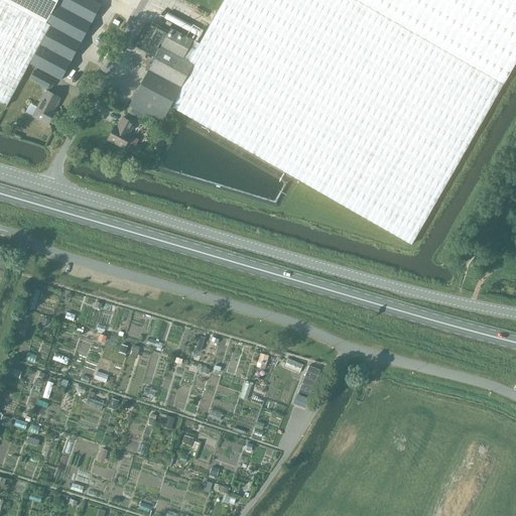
[(0,0),(0,102),(7,106),(30,63),(50,25),(1,0),(0,0)]
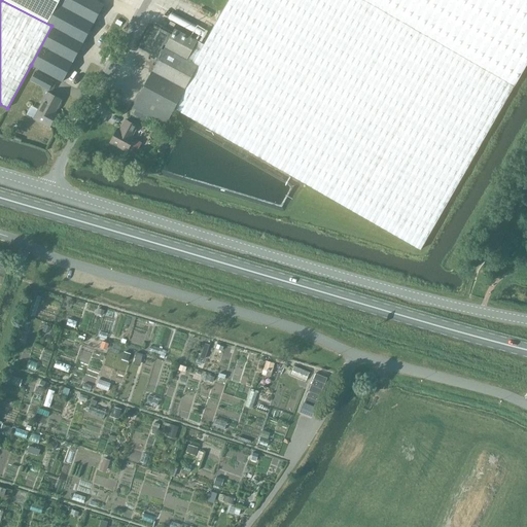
[(1,0),(51,26),(31,65),(63,81),(104,5),(94,0),(1,0)]
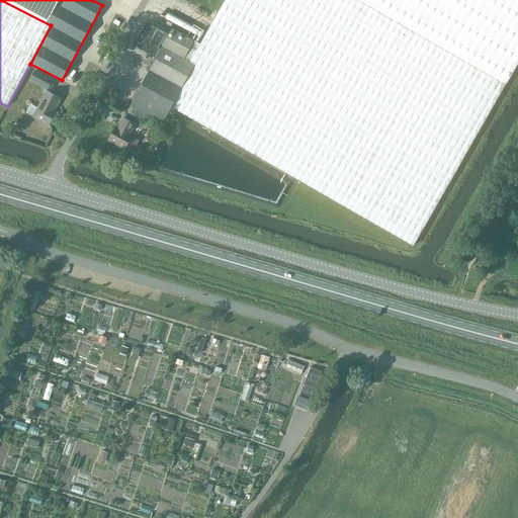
[(353,0),(225,0),(200,44),(196,51),(191,47),(184,59),(194,64),(172,107),(414,246),(506,85),(502,83),(500,86),(353,0)]
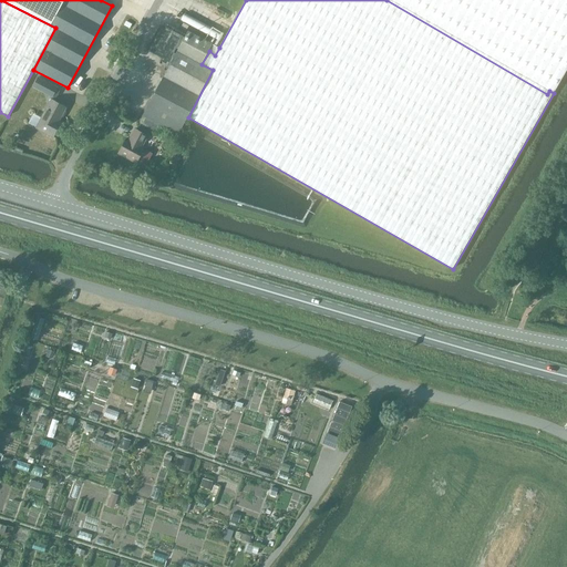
[(566,0),(387,0),(547,94),(549,91),(566,60),(566,0)]
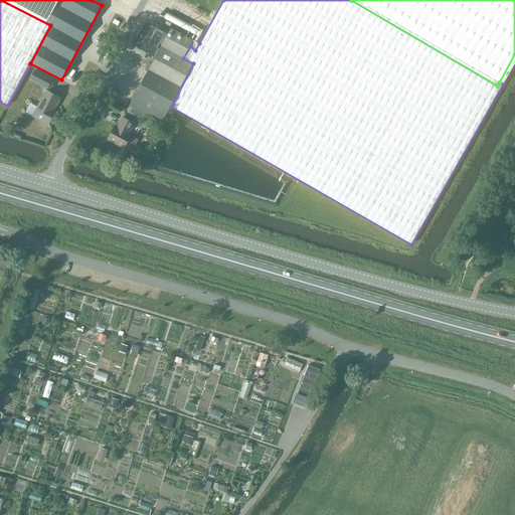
[(173,7),(169,15),(201,30),(204,23),(173,7)]
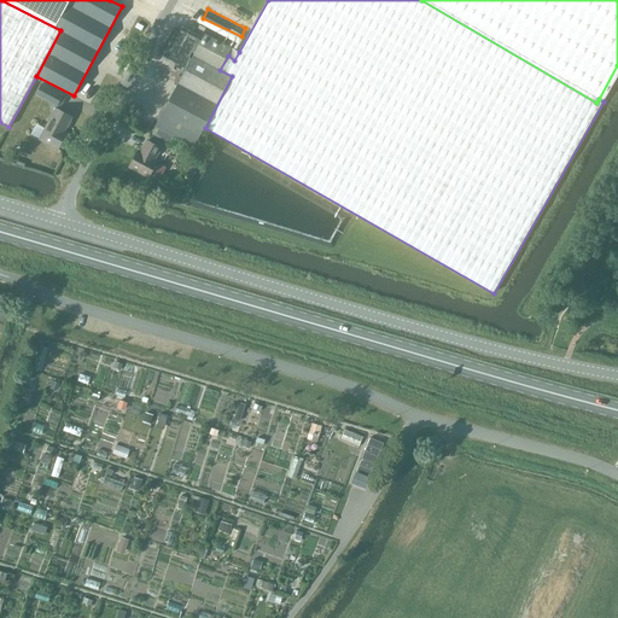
[(205,34),(193,56),(220,70),(228,56),(234,60),(239,52),(205,34)]
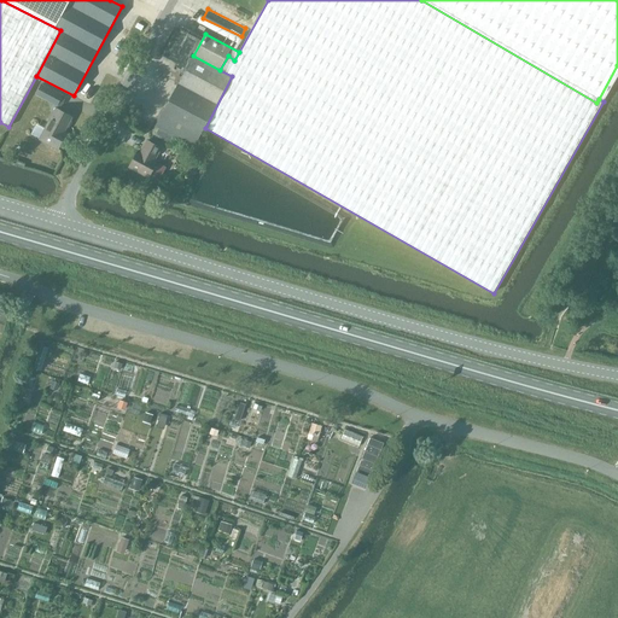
[(232,76),(220,70),(193,56),(156,127),(194,147),(205,128),(232,76)]
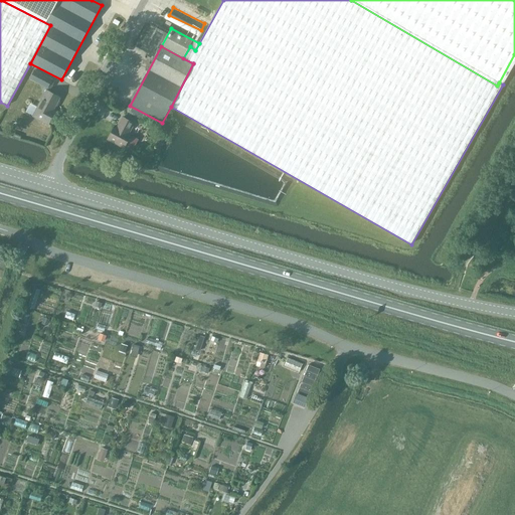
[(48,88),(52,80),(34,70),(30,77),(48,88)]
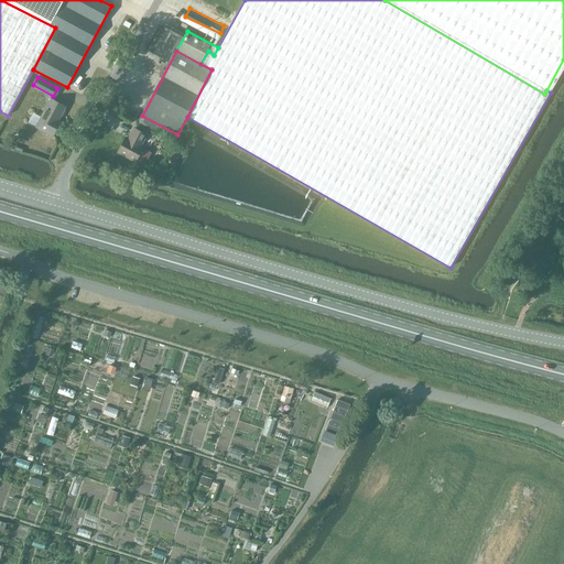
[(57,128),(55,127),(65,108),(51,100),(35,129),(52,138),(57,128)]
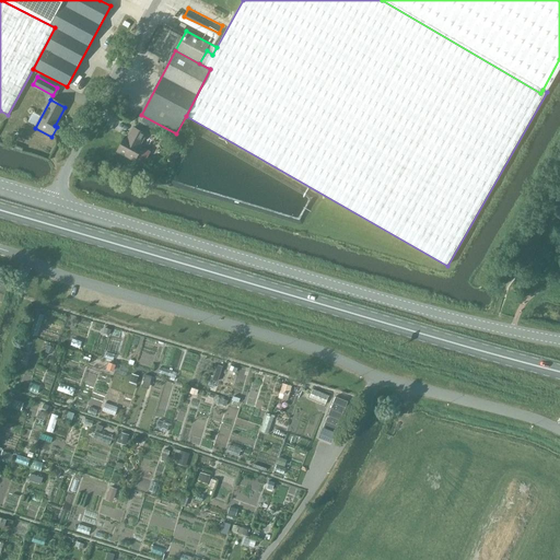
[(125,137),(117,152),(136,161),(144,165),(151,151),(143,147),(143,146),(141,144),(147,135),(133,127),(128,138),(125,137)]
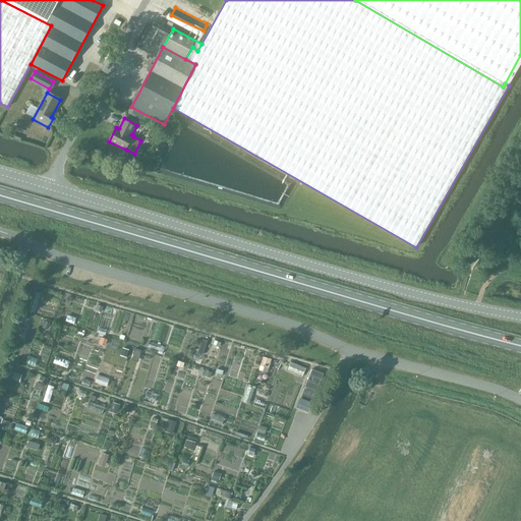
[(33,305),(38,308),(46,287),(40,285),(33,305)]
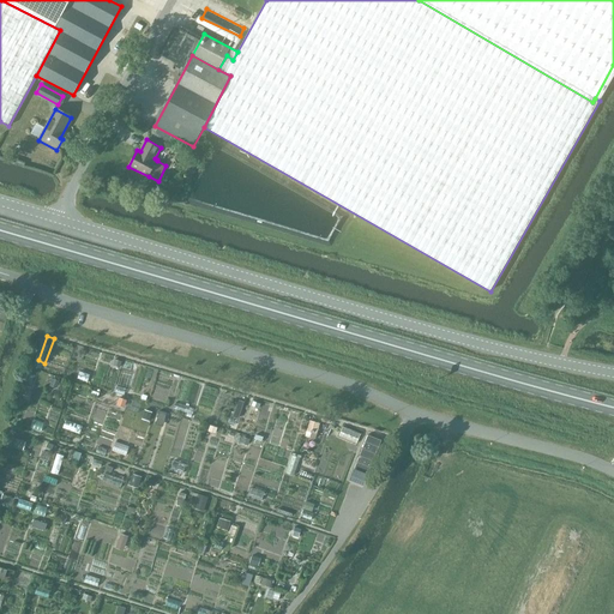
[(82,373),(90,377),(94,367),(85,363),(82,373)]
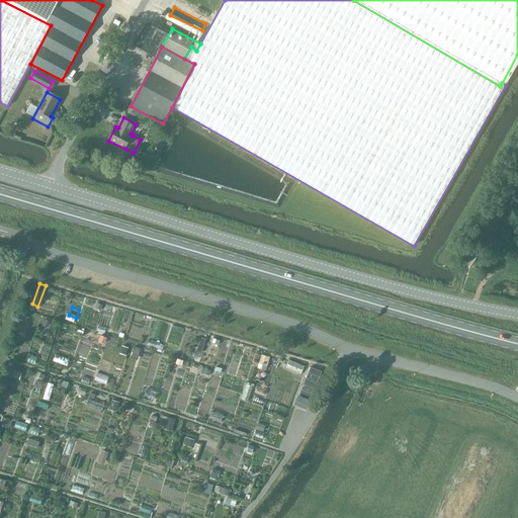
[(102,320),(100,327),(108,330),(110,322),(102,320)]
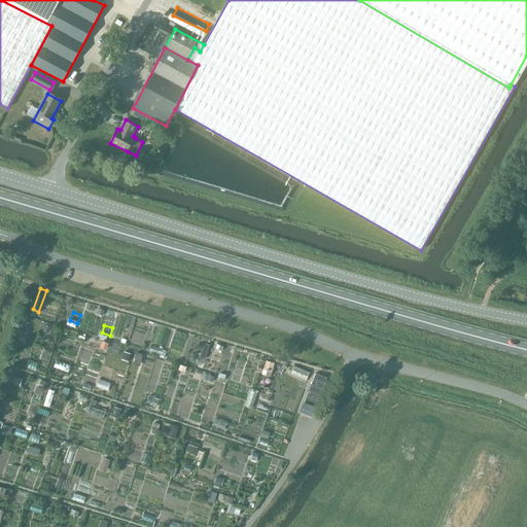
[(66,339),(80,346),(85,337),(71,328),(66,339)]
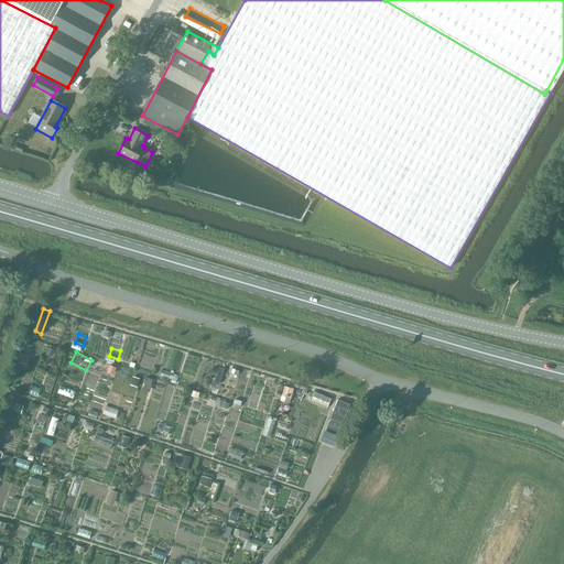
[(220,367),(215,383),(218,384),(224,369),(220,367)]
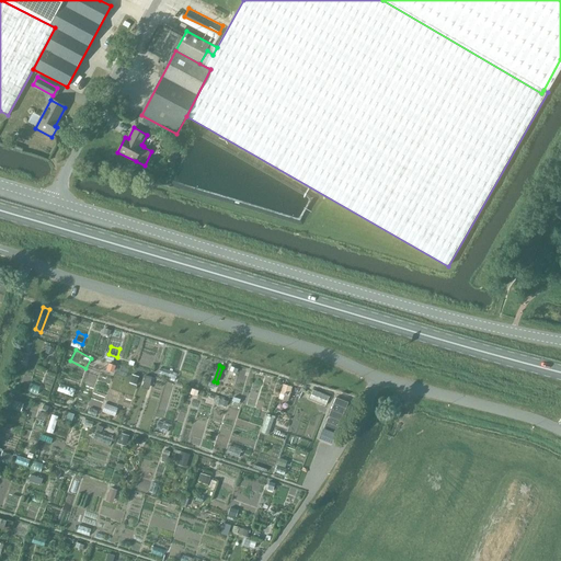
[(271,404),(275,376),(261,374),(256,402),(271,404)]
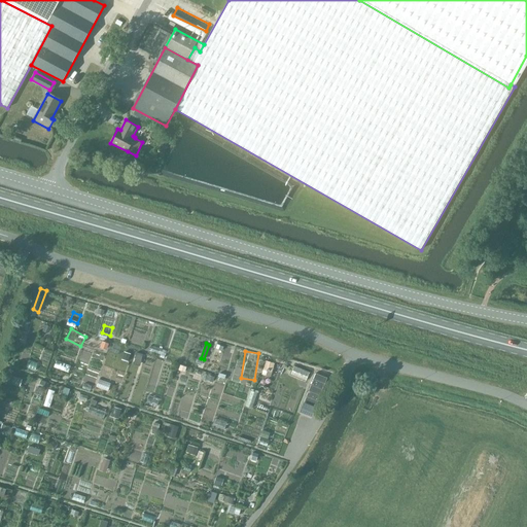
[(294,369),(310,375),(314,366),(299,359),(294,369)]
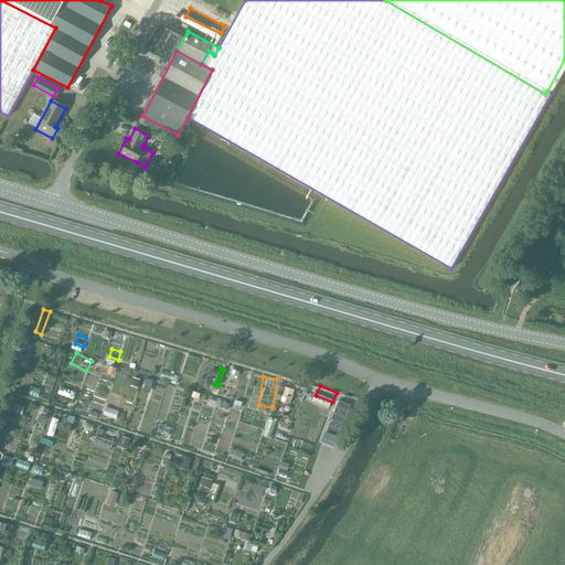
[(286,386),(281,401),(290,404),(295,390),(286,386)]
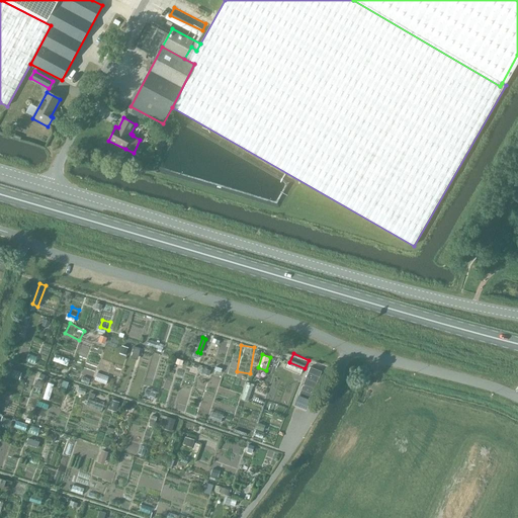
[(193,363),(191,369),(197,371),(199,365),(193,363)]
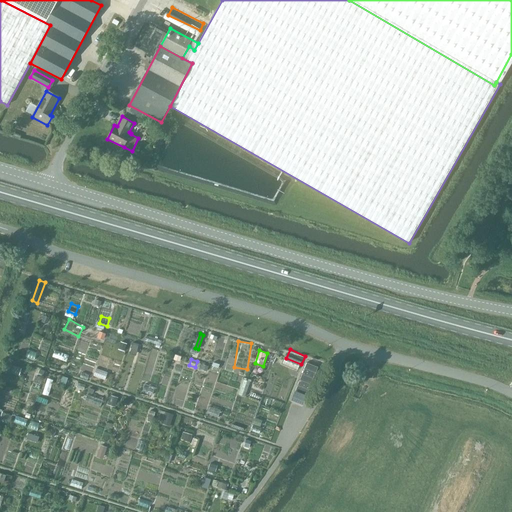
[(307,362),(293,397),(304,401),(318,366),(307,362)]
